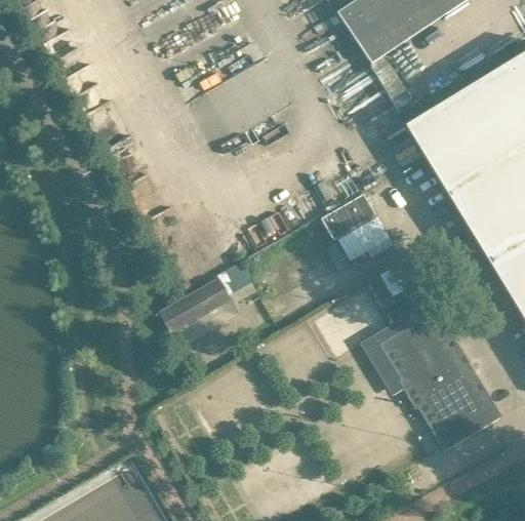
[(352,0),(336,10),(370,62),(463,0),(352,0)]
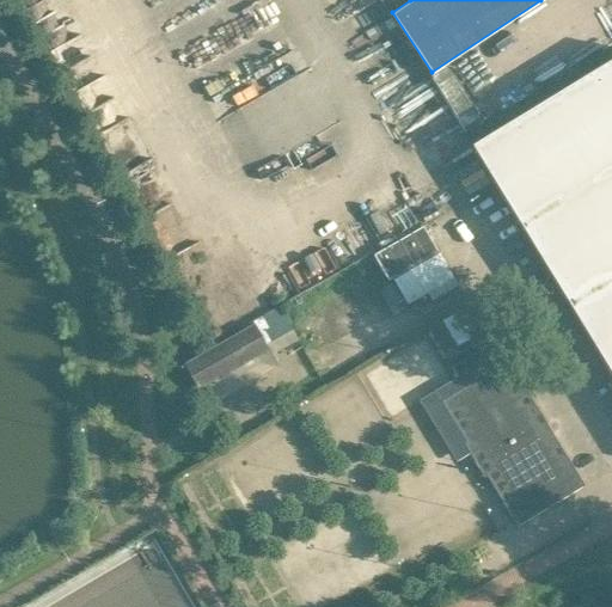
[(611,57),(472,143),(611,373),(611,57)]
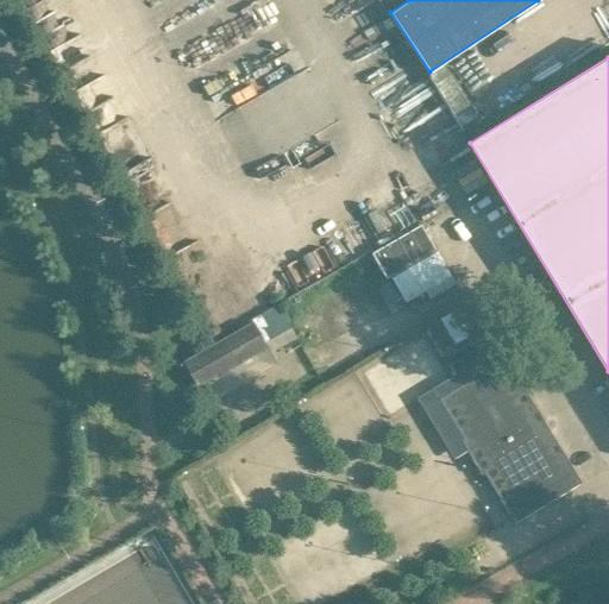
[(426,288),(427,290),(431,295),(456,282),(456,281),(452,275),(451,274),(433,240),(422,222),(371,252),(387,277),(391,275),(406,300),(426,288)]
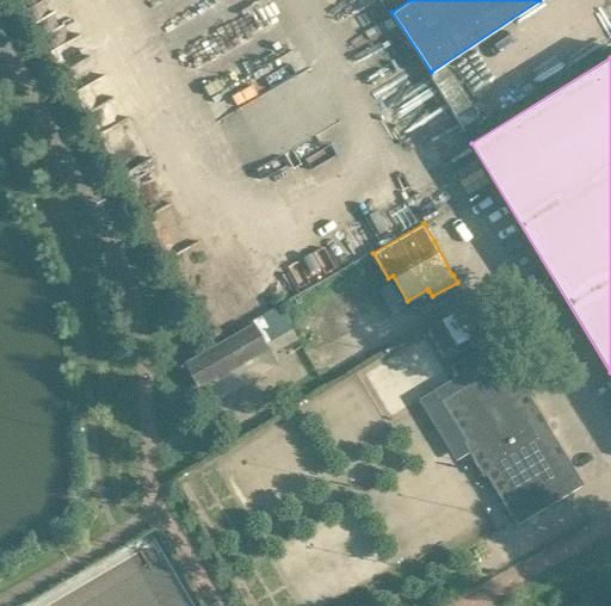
[(265,309),(253,316),(255,320),(266,339),(291,325),(278,302),(265,309)]
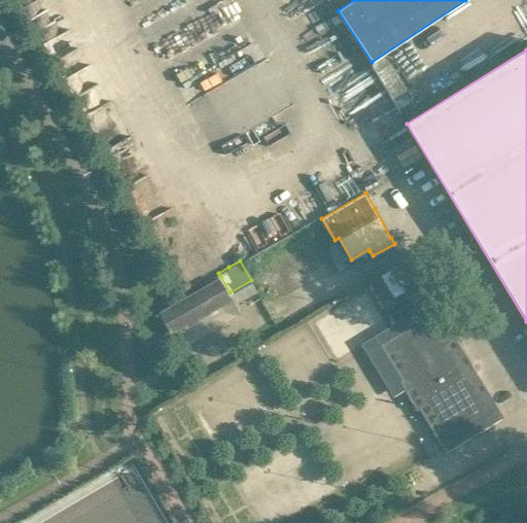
[(371,281),(387,308),(399,300),(383,274),(371,281)]
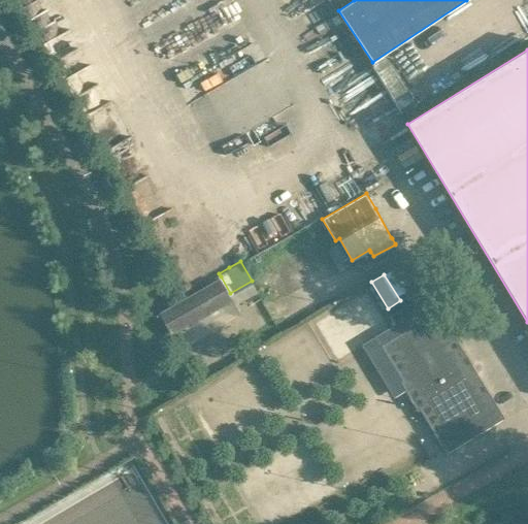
[(172,334),(189,324),(233,299),(230,293),(221,276),(159,313),(172,334)]
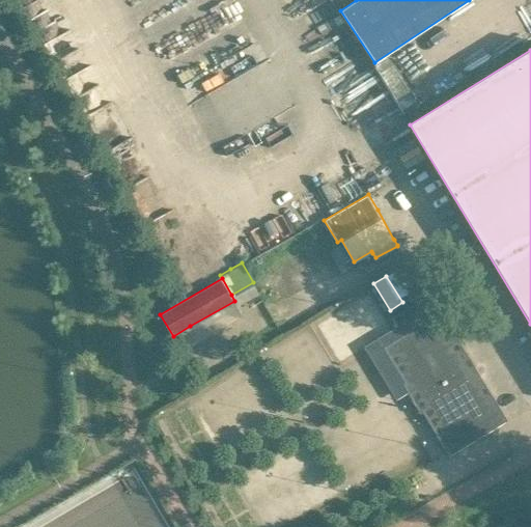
[(477,369),(441,310),(430,293),(425,296),(392,316),(403,334),(384,345),(384,344),(383,345),(404,381),(402,382),(421,412),(423,410),(450,455),(451,454),(450,453),(506,419),(477,369)]
